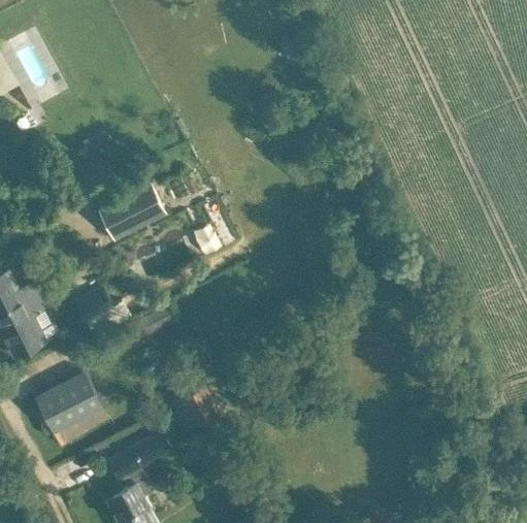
[(28,65),(38,94),(71,80),(53,32),(47,34),(40,15),(7,29),(22,67),(28,65)]
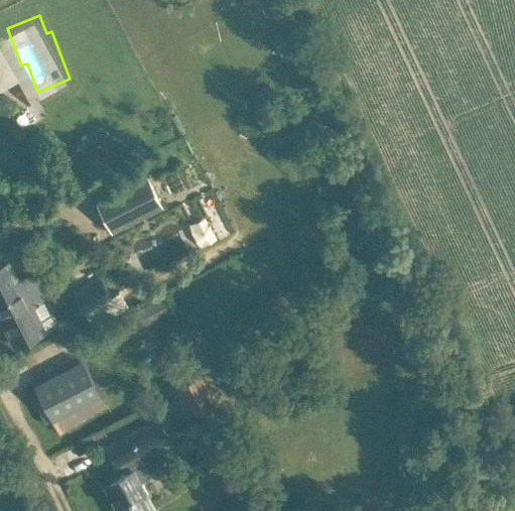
[(280,39),(270,44),(280,61),(290,55),(280,39)]
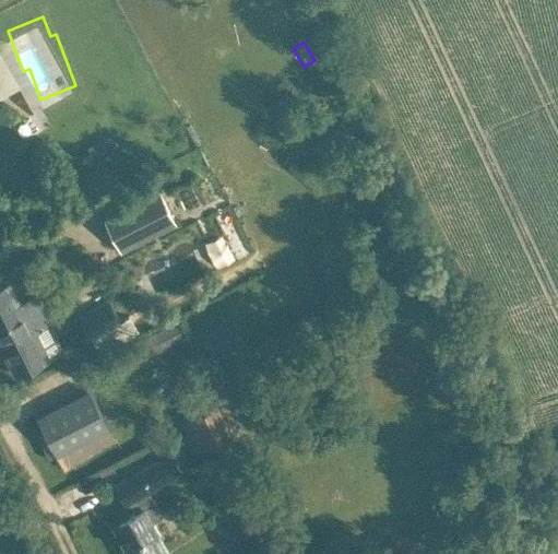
[(176,228),(158,195),(103,223),(119,257),(176,228)]
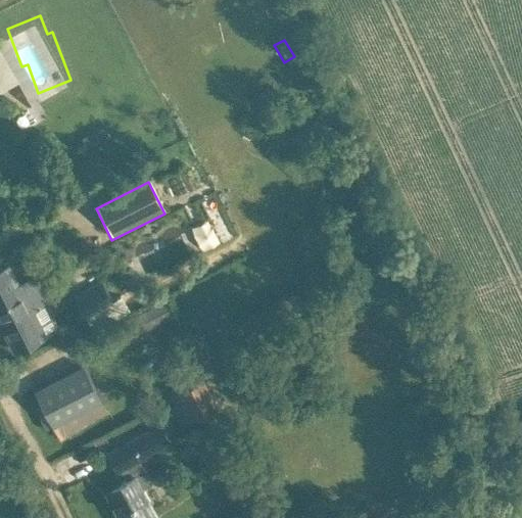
[(0,325),(14,355),(58,332),(31,280),(16,288),(7,269),(0,272),(0,325)]
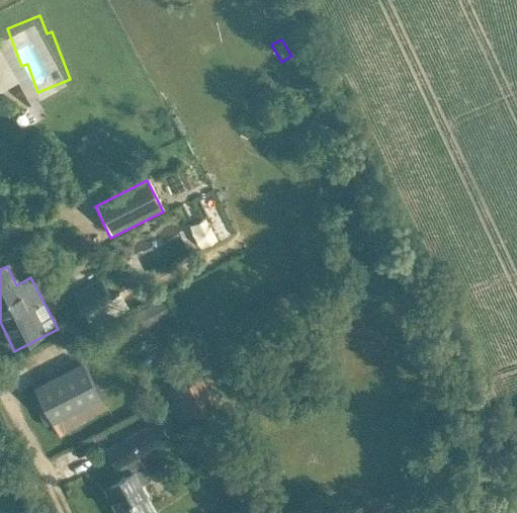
[(72,297),(92,333),(128,312),(119,296),(112,301),(101,279),(72,297)]
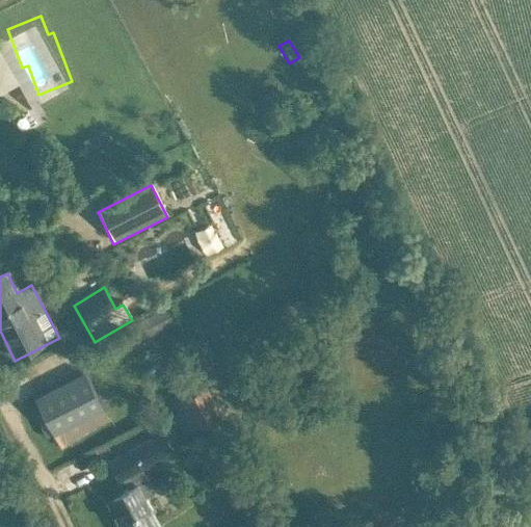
[(293,341),(306,336),(301,326),(290,332),(293,341)]
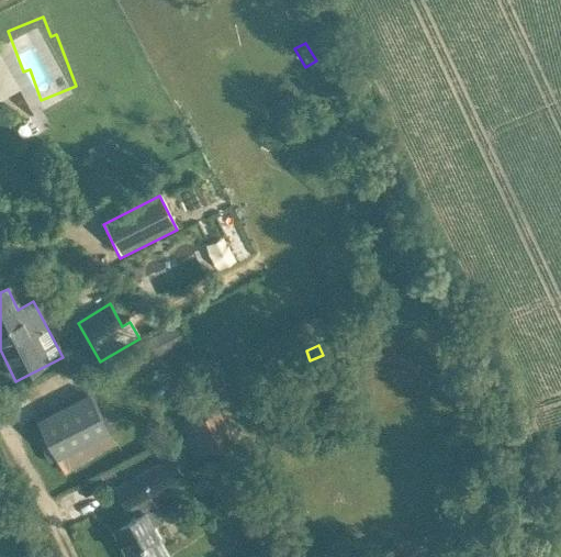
[(119,447),(91,394),(36,423),(63,476),(119,447)]
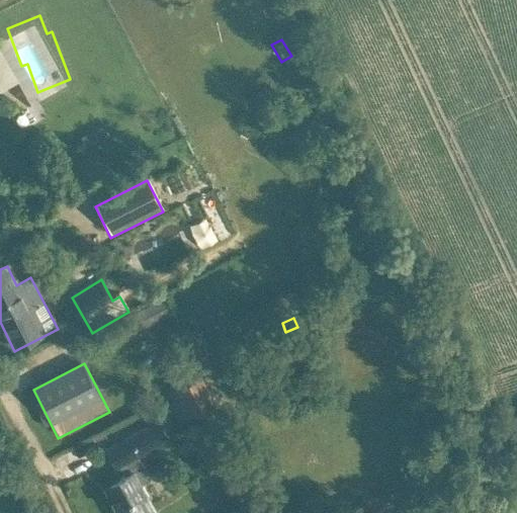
[(163,395),(179,427),(217,407),(200,375),(163,395)]
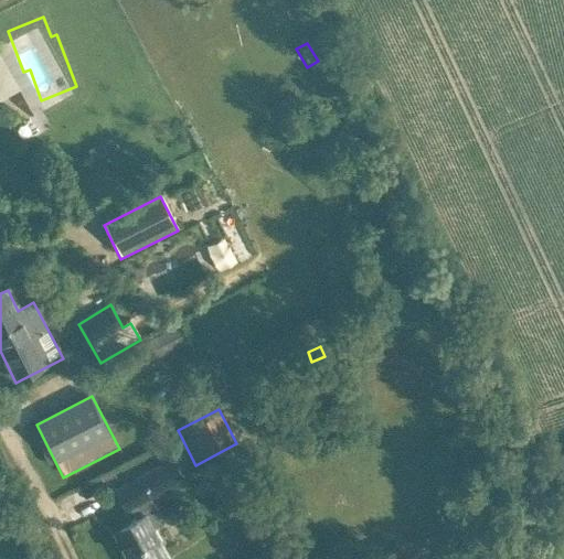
[(136,522),(114,533),(127,558),(169,558),(171,557),(156,529),(163,525),(150,502),(151,501),(152,503),(187,484),(183,480),(173,462),(172,462),(135,482),(116,493),(126,512),(129,509),(136,522)]
